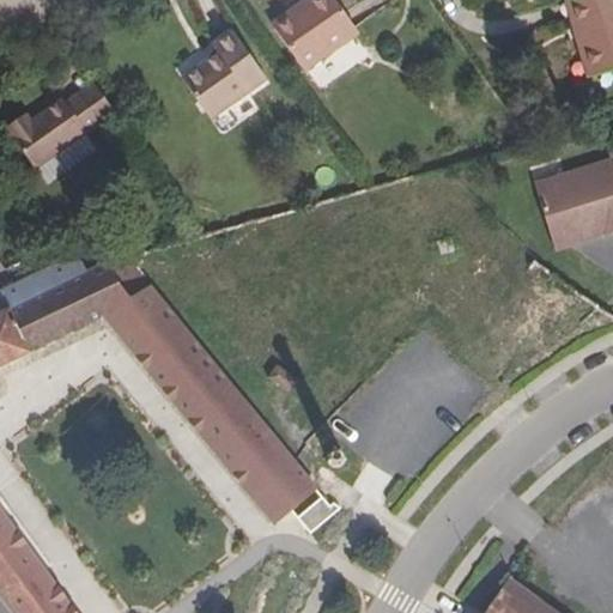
[(359,34),(335,0),(305,0),(301,4),(304,8),(274,29),(304,72),(359,34)]
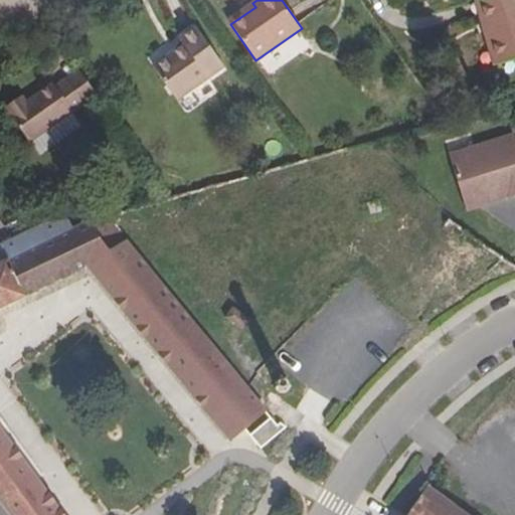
[(514,59),(514,0),(475,0),(494,65),(514,59)]
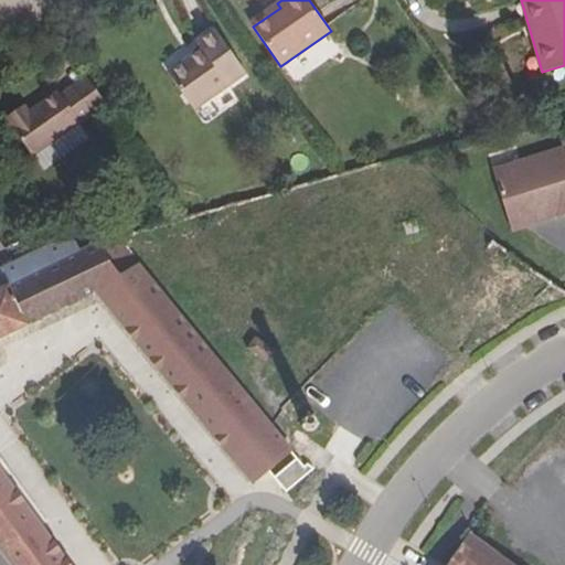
[(253,27),(280,8),(277,3),(249,22),(253,27)]
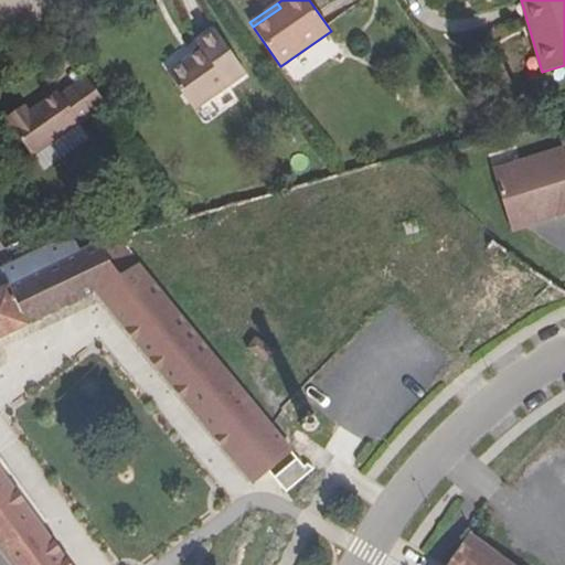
[(246,74),(214,30),(196,42),(202,49),(168,73),(194,110),(246,74)]
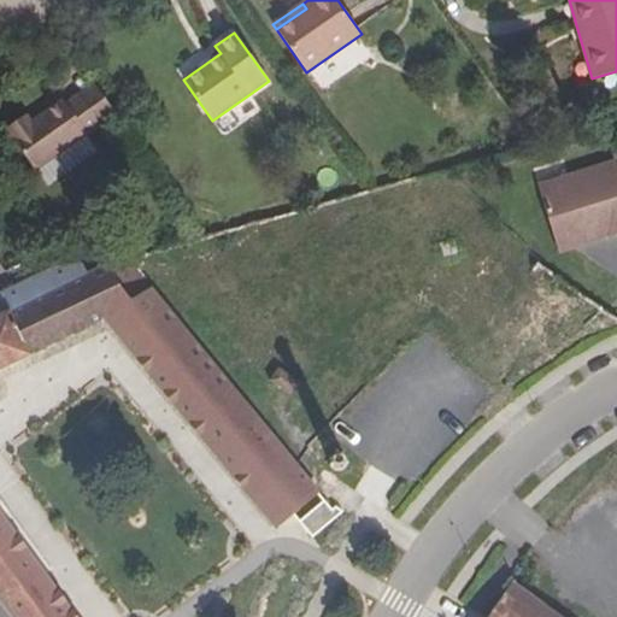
[(315,75),(327,90),(377,48),(365,34),(315,75)]
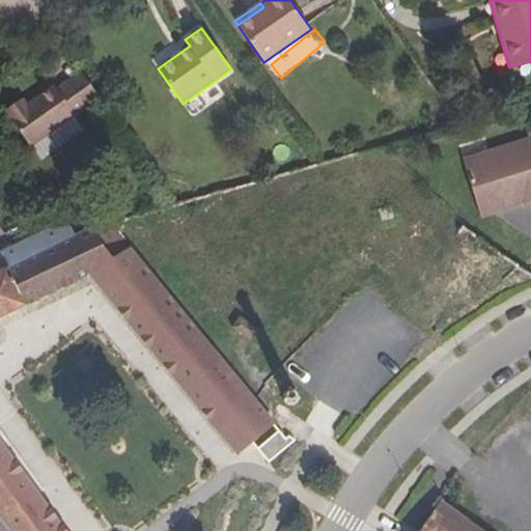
[(99,99),(80,73),(70,81),(87,107),(99,99)]
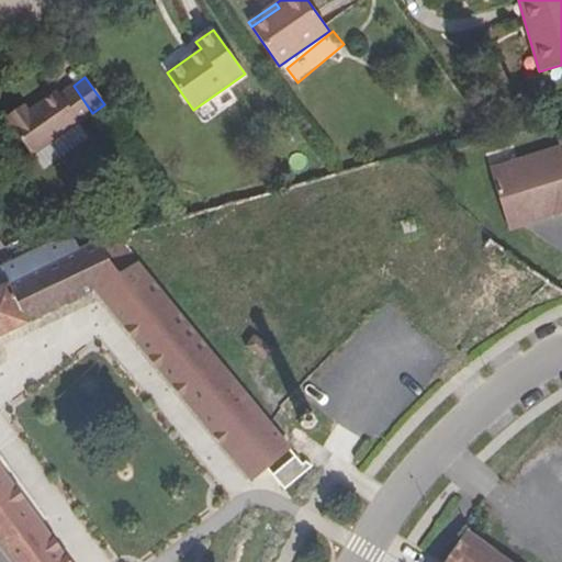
[(78,124),(92,113),(74,86),(60,94),(58,91),(30,111),(27,108),(9,122),(33,156),(34,155),(78,124)]
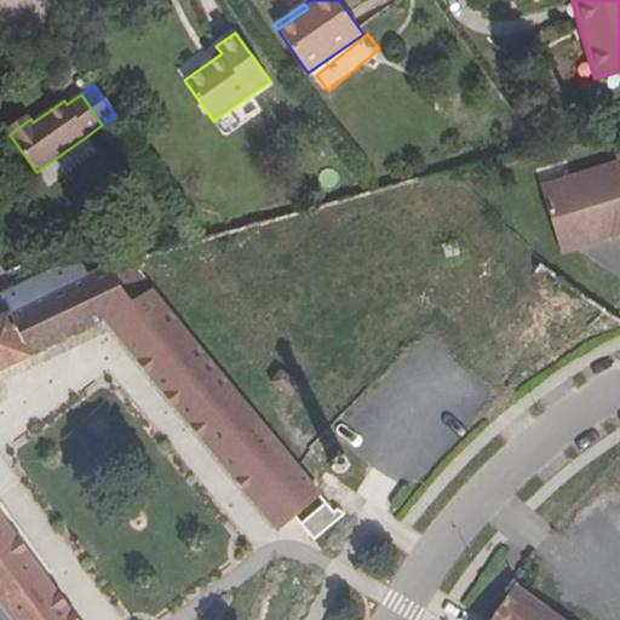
[(10,135),(30,119),(28,116),(7,130),(10,135)]
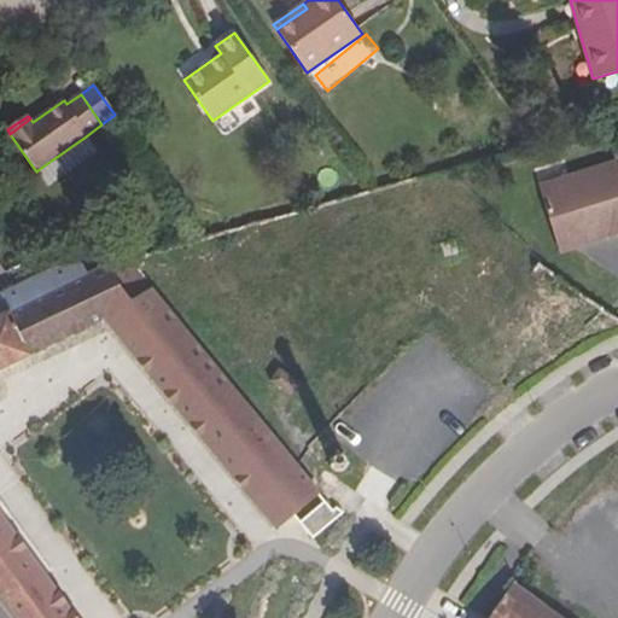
[(97,151),(86,136),(38,170),(48,186),(97,151)]
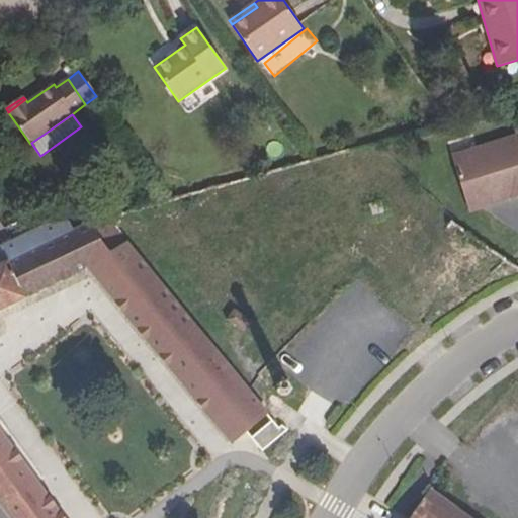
[(517,151),(514,139),(449,159),(466,214),(482,209),(480,204),(488,201),(490,207),(517,198),(517,151)]
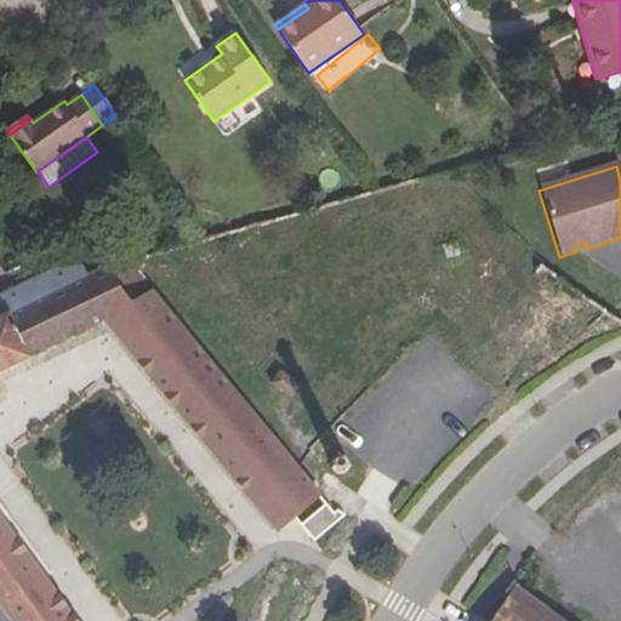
[(322,496),(129,262),(126,262),(89,277),(84,267),(56,269),(0,296),(7,314),(0,317),(0,370),(106,320),(279,533),(322,496)]
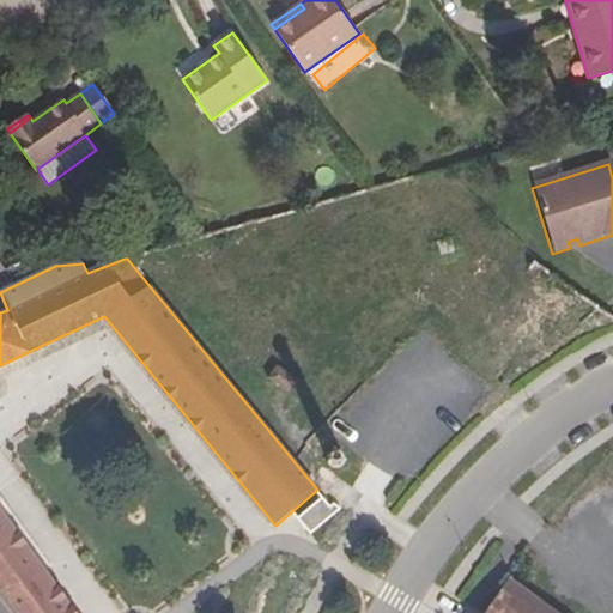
[(388,461),(480,331),(404,277),(401,274),(309,406),(388,461)]
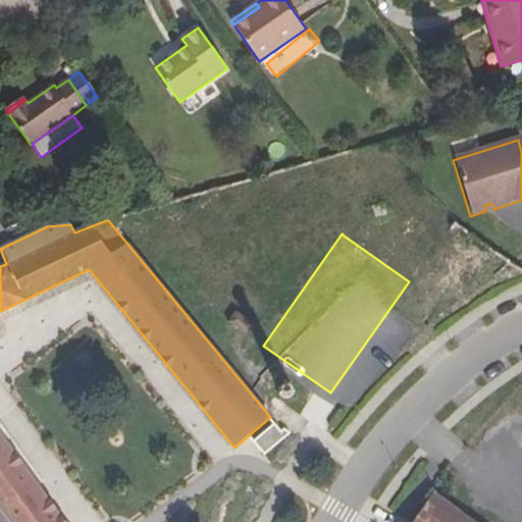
[(242,331),(252,323),(238,306),(227,314),(242,331)]
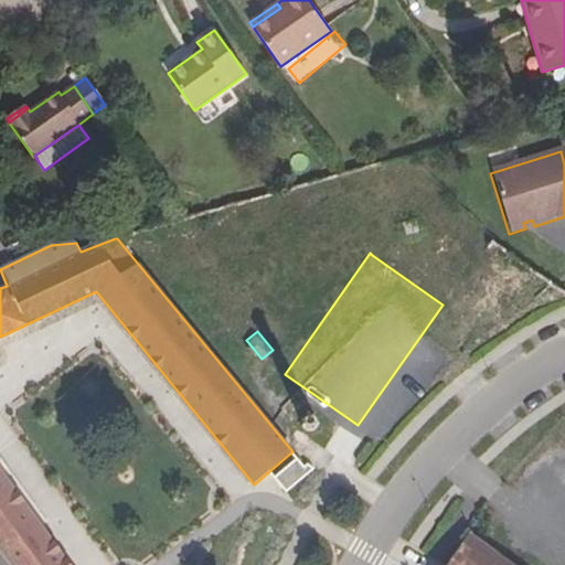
[(309,414),(306,416),(305,416),(304,419),(302,423),(304,425),(305,428),(308,430),(311,432),(315,430),(318,429),(319,426),(320,423),(320,419),(318,416),(316,415),(312,414),(309,414)]
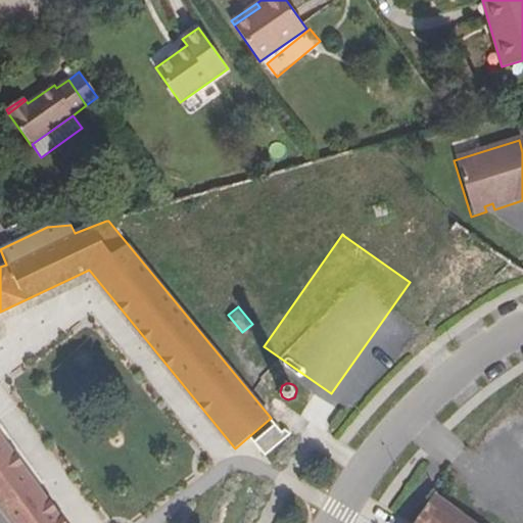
[(64,522),(55,510),(0,434),(0,504),(13,522),(64,522)]
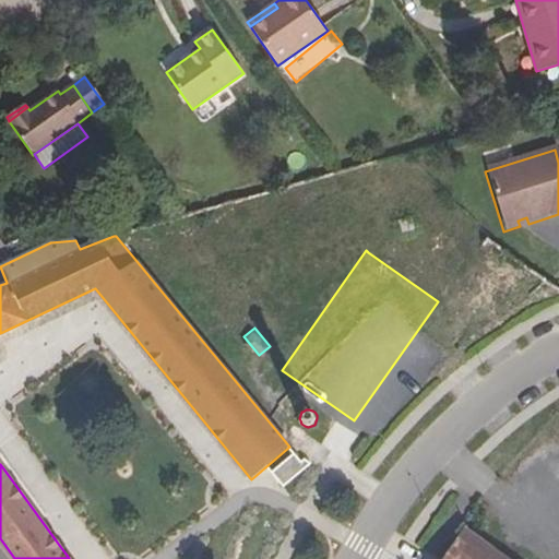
[(508,558),(463,527),(441,558),(508,558)]
